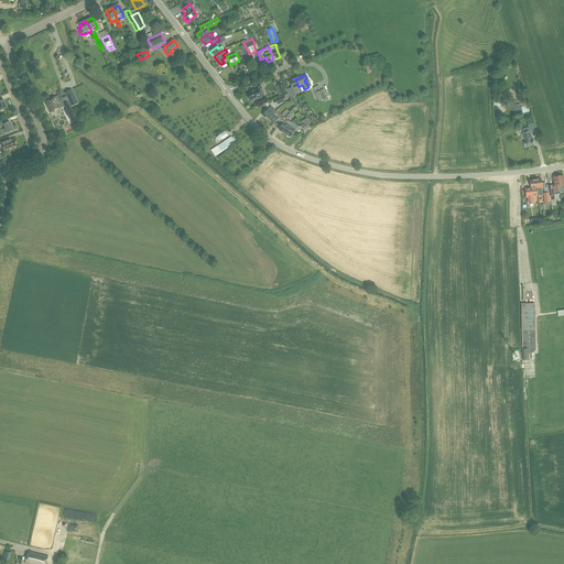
[(289,94),(291,97),(293,96),(295,99),(297,98),(295,95),(297,94),(296,91),(299,87),(295,78),(290,80),(292,87),(286,89),(289,94)]
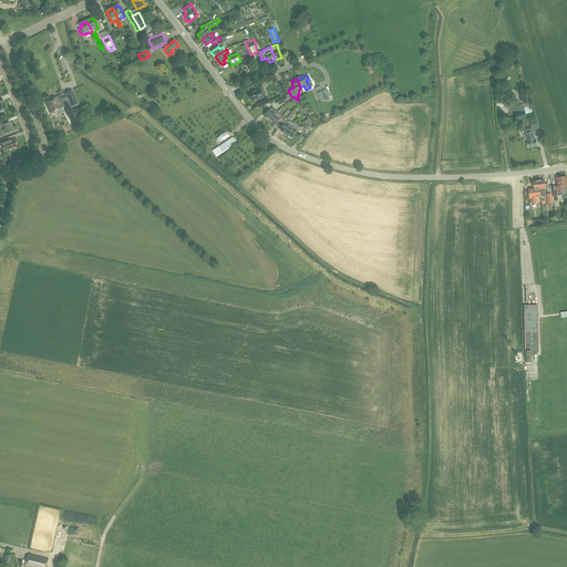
[(288,92),(285,84),(277,88),(280,95),(288,92)]
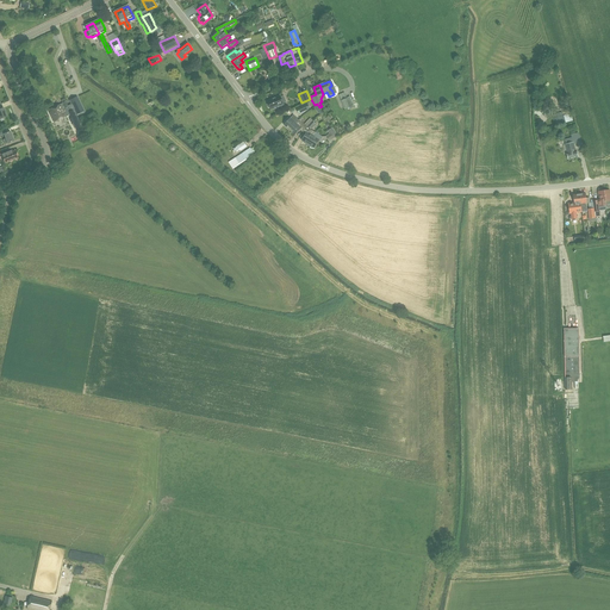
[(267,105),(268,107),(271,107),(271,110),(284,105),(280,95),(267,101),(268,104),(267,105)]
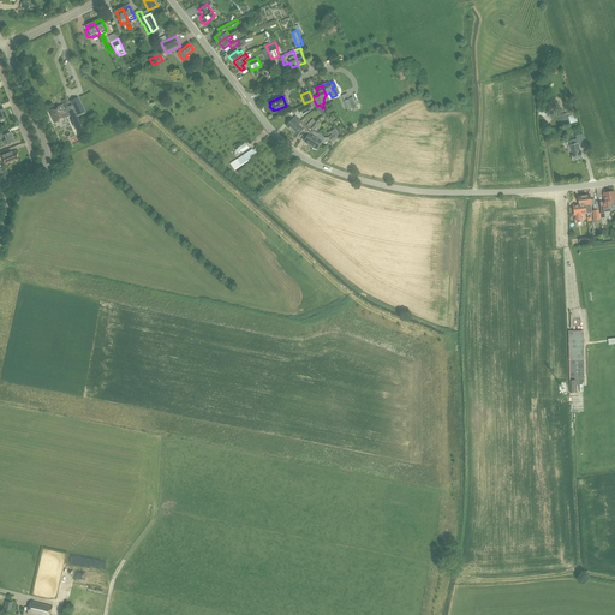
[(59,106),(49,111),(54,123),(66,118),(66,117),(70,115),(71,119),(77,117),(73,111),(82,107),(78,97),(71,101),(73,106),(69,107),(66,102),(65,100),(61,102),(63,105),(59,106)]
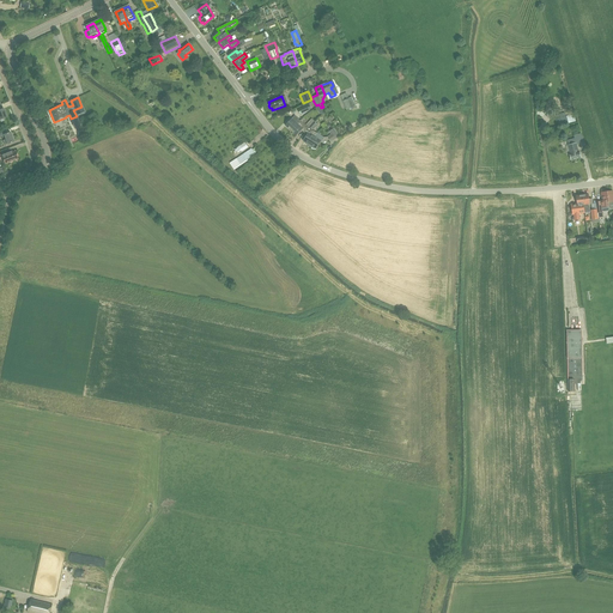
[(343,101),(346,110),(353,107),(350,98),(343,101)]
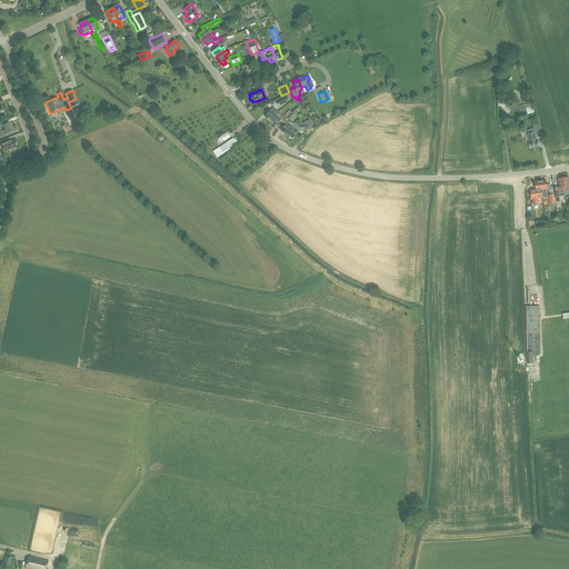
[(287,97),(276,101),(278,107),(288,101),(287,97)]
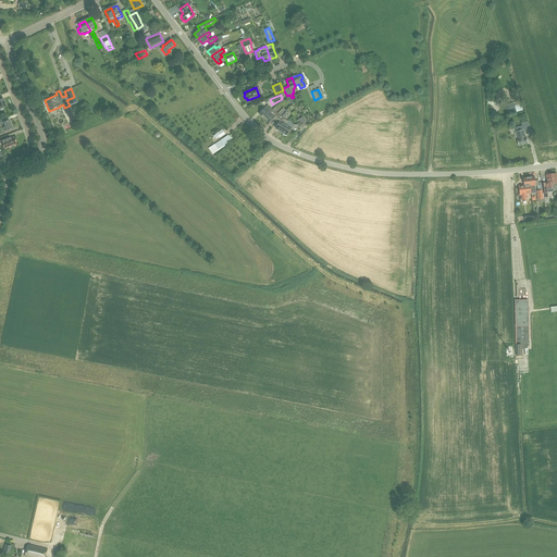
[(514,106),(506,108),(508,114),(523,110),(521,103),(516,106),(516,104),(514,104),(514,106)]
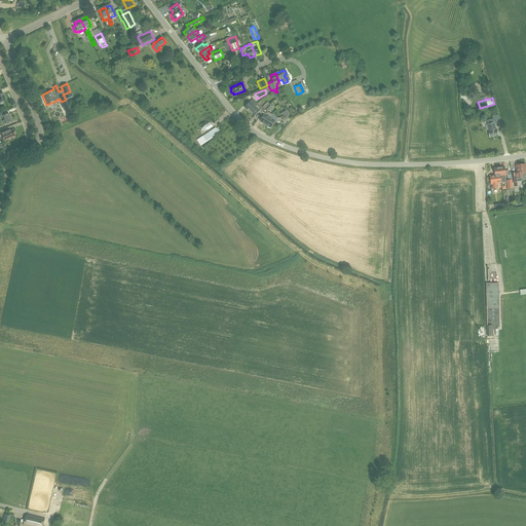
[(246,108),(250,112),(258,103),(257,104),(253,100),(246,108)]
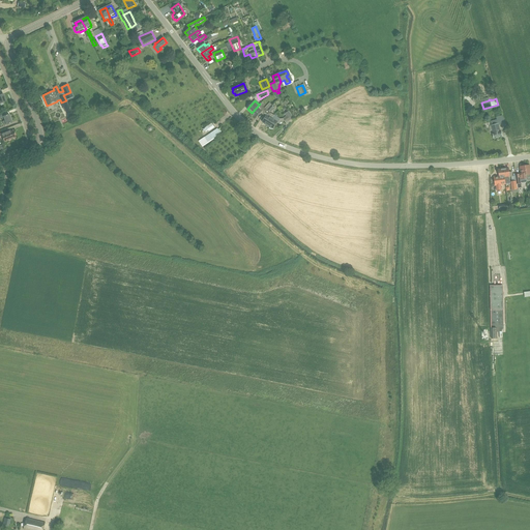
[(260,104),(252,113),(256,117),(260,113),(263,115),(267,110),(271,105),(269,102),(264,108),(260,104)]
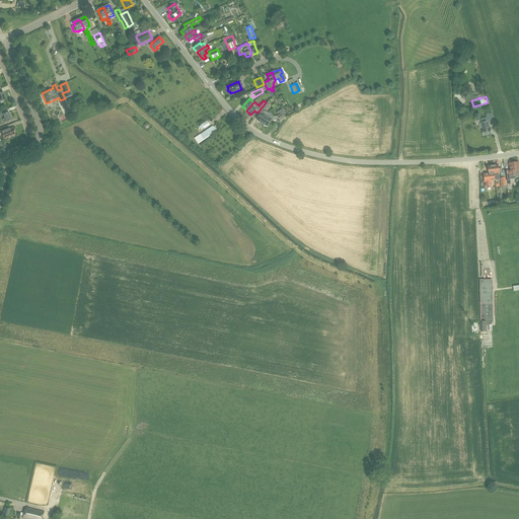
[(277,117),(278,119),(280,121),(283,119),(288,116),(283,108),(278,112),(280,114),(277,116),(277,117)]
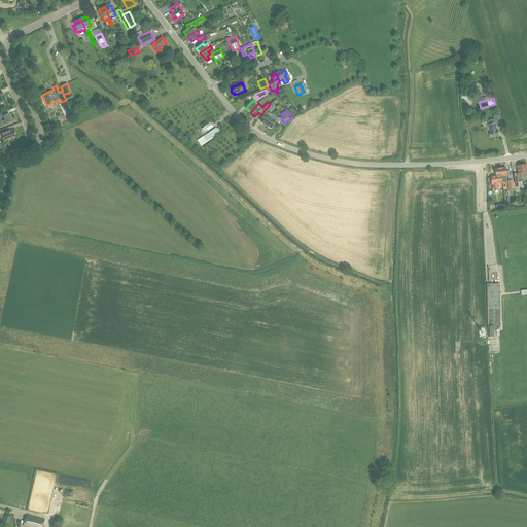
[(260,121),(267,125),(272,114),(269,112),(268,112),(266,115),(265,114),(260,121)]
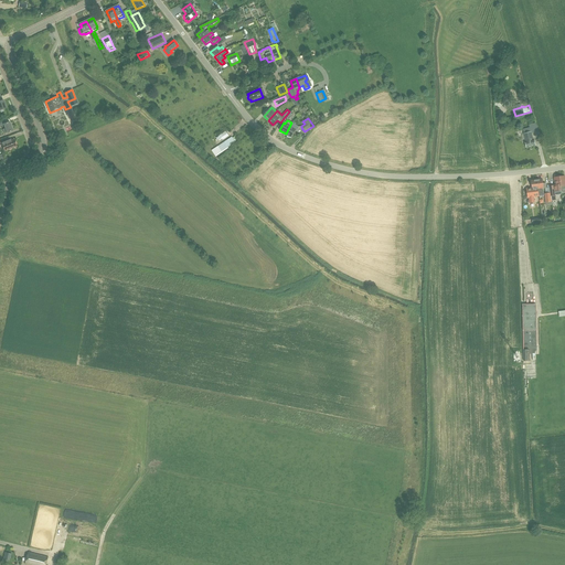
[(4,134),(7,132),(13,130),(9,121),(4,124),(3,121),(0,123),(0,125),(3,125),(4,129),(2,129),(4,134)]
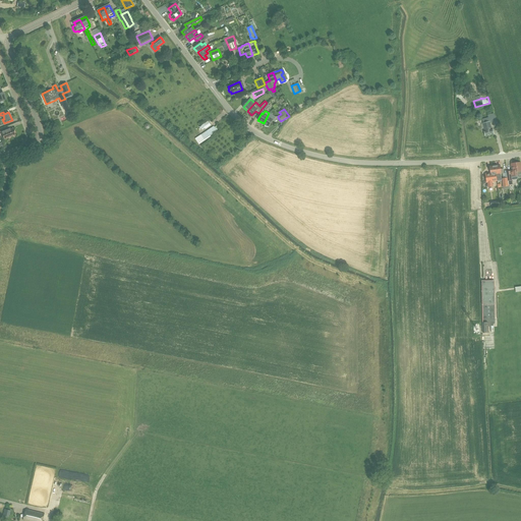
[(270,113),(269,113),(264,123),(265,124),(265,125),(267,126),(268,126),(272,120),(274,121),(279,119),(278,117),(278,116),(275,117),(273,115),(273,114),(271,114),(270,113)]
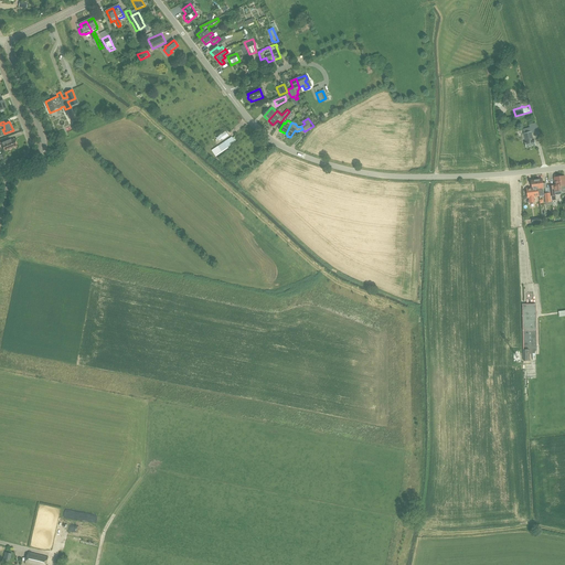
[(529,128),(523,129),(524,134),(523,134),(525,142),(526,147),(534,146),(533,140),(531,134),(530,127),(529,128)]
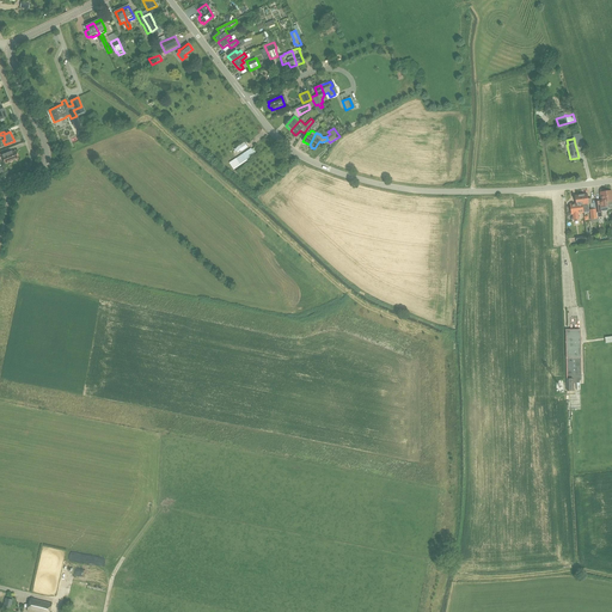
[(233,169),(234,169),(249,160),(248,159),(255,154),(251,148),(231,161),(231,163),(230,163),(233,169)]
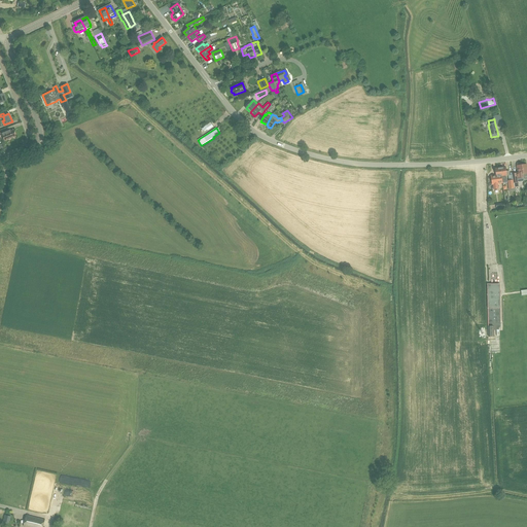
[(1,135),(3,141),(15,137),(12,130),(1,135)]
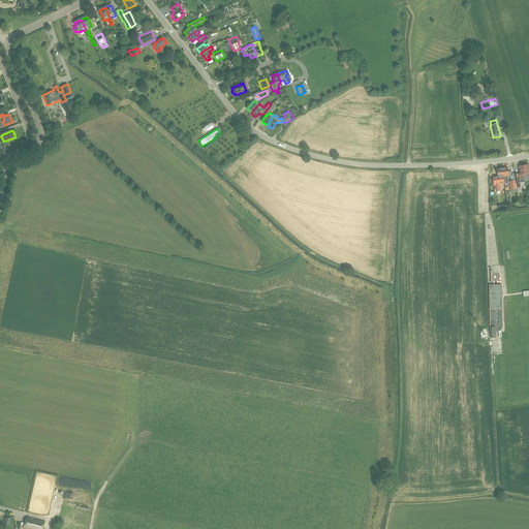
[(514,174),(515,180),(516,184),(520,183),(519,179),(525,178),(524,165),(519,166),(520,174),(518,174),(514,174)]
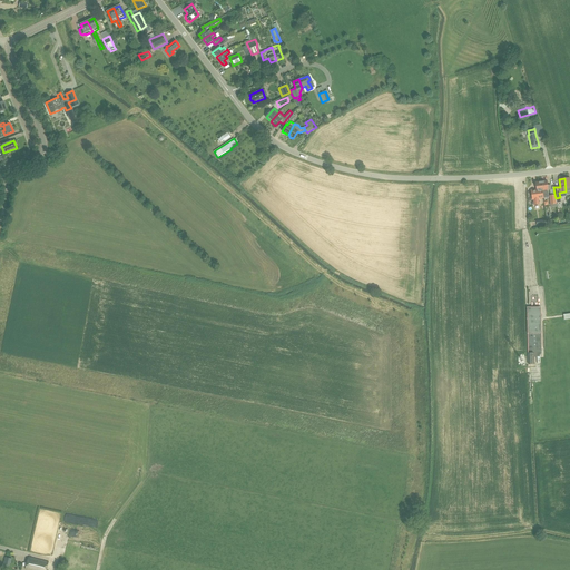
[(548,185),(547,180),(541,182),(543,198),(549,197),(548,190),(551,189),(550,185),(548,185)]
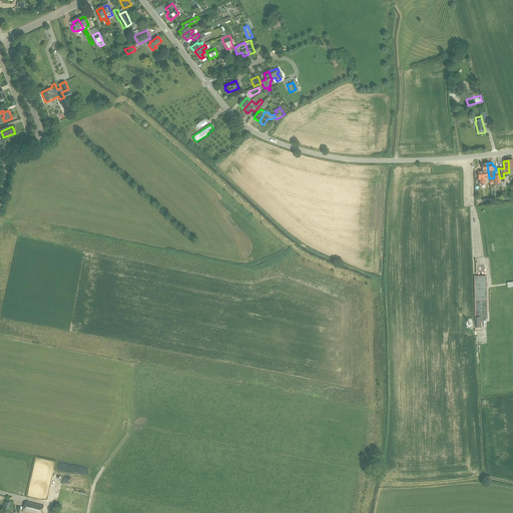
[(480,176),(481,183),(485,183),(484,179),(489,178),(487,163),(482,163),(483,176),(480,176)]
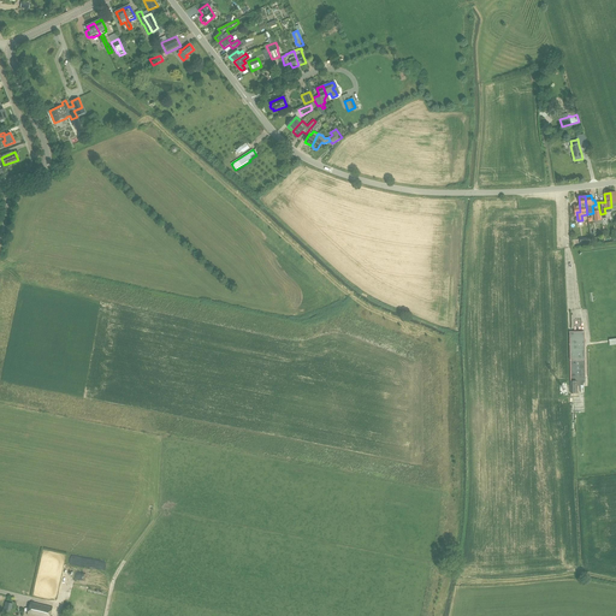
[(569,331),(570,394),(578,394),(578,385),(579,385),(580,385),(581,385),(582,384),(584,383),(585,381),(585,380),(585,379),(585,331),(569,331)]
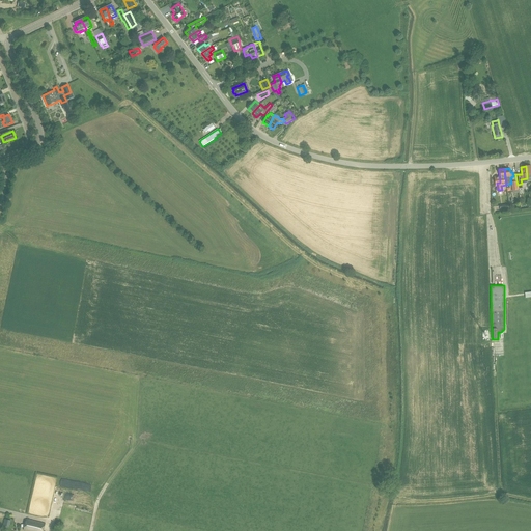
[(24,530),(26,530),(43,530),(46,524),(26,519),(24,530)]
